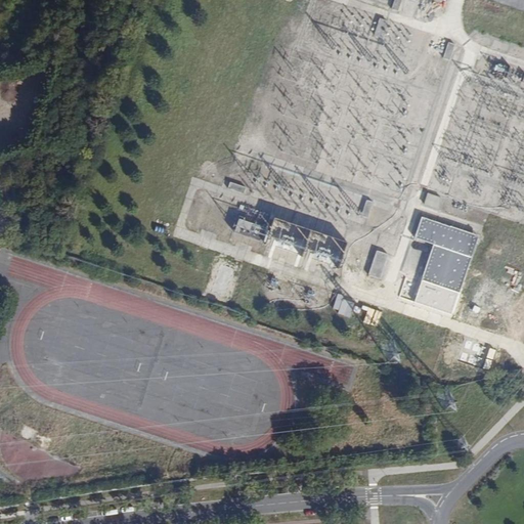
[(401,0),(395,0),(392,8),(398,10),(401,0)]
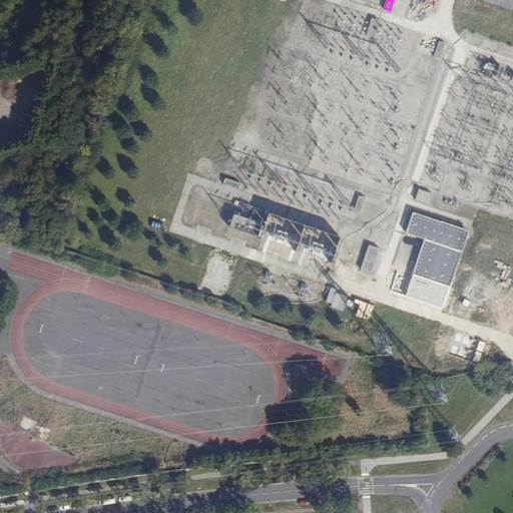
[(380,19),(373,17),(367,35),(374,37),(380,19)]
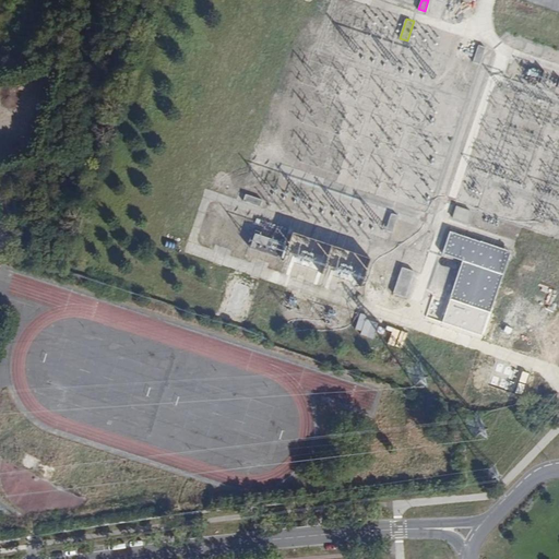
[(486,46),(479,44),(474,62),(480,63),(486,46)]
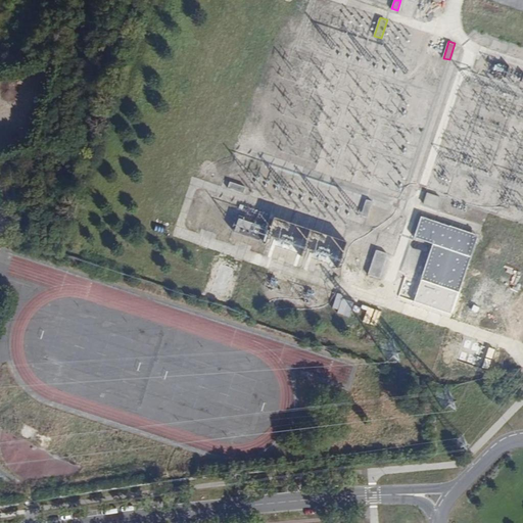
[(246,186),(230,181),(228,188),(244,193),(246,186)]
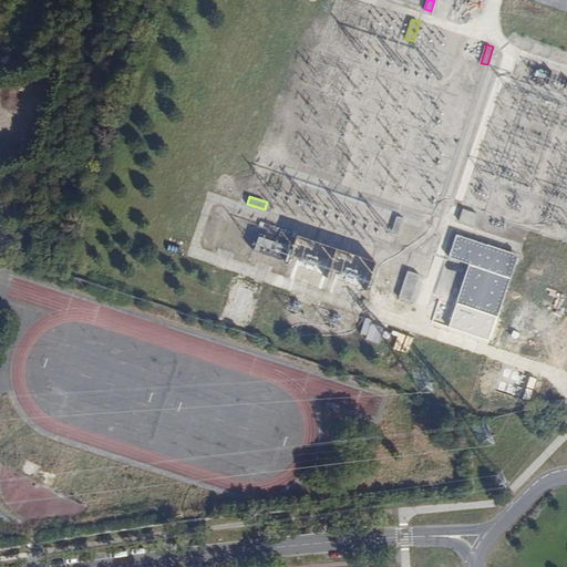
[(474,212),(463,208),(459,222),(470,225),(474,212)]
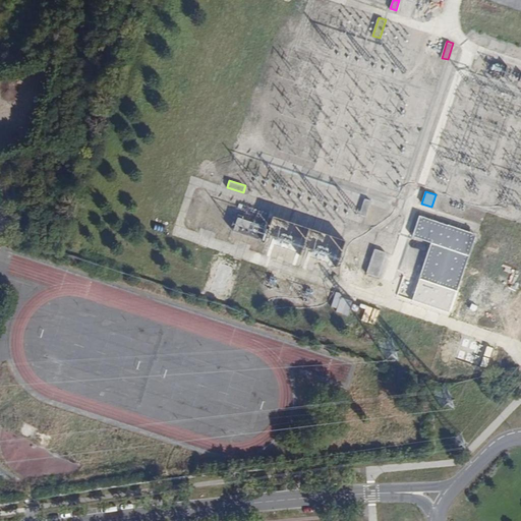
[(370,199),(365,197),(359,215),(365,217),(370,199)]
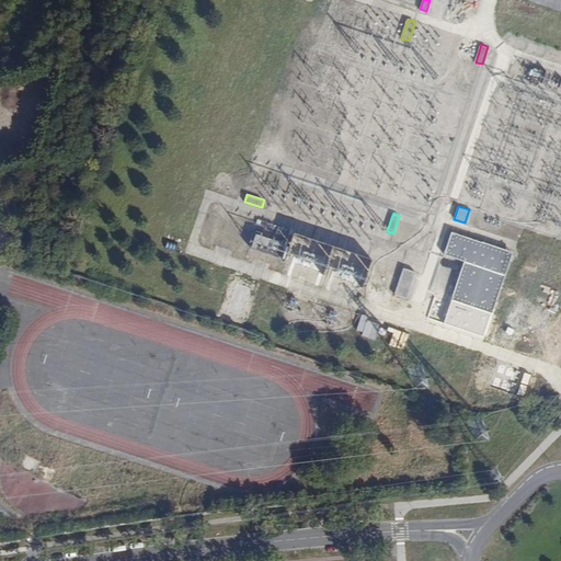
[(254,232),(249,250),(361,285),(369,256),(290,231),(287,243),(254,232)]
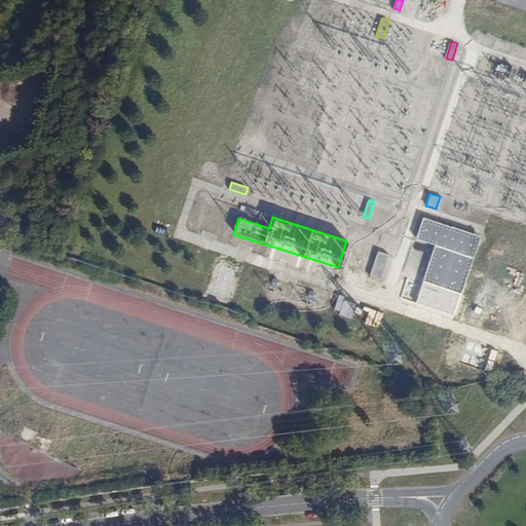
[(426,283),(461,295),(481,238),(426,220),(419,241),(437,248),(426,283)]
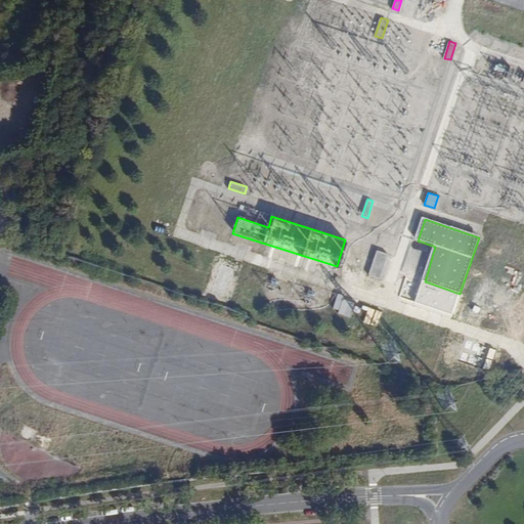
[(382,277),(389,254),(378,252),(370,275),(382,277)]
